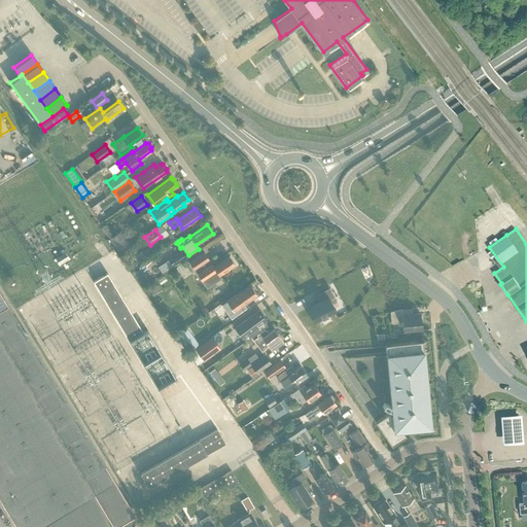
[(120,231),(109,239),(117,251),(130,243),(120,231)]
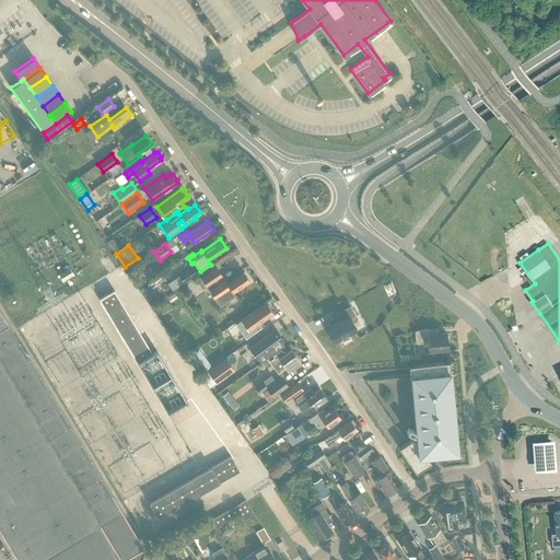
[(175,261),(171,256),(160,264),(164,269),(175,261)]
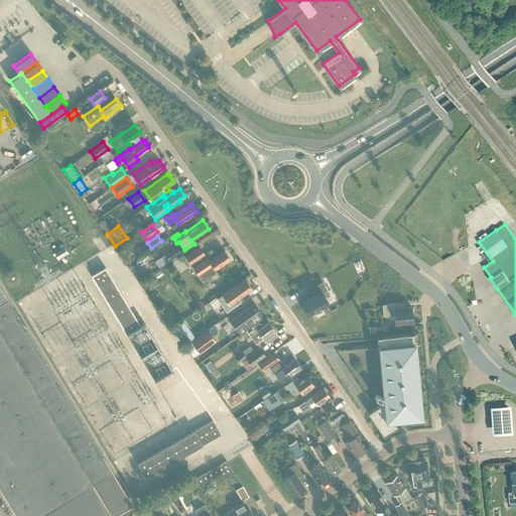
[(141,245),(132,251),(137,259),(147,253),(141,245)]
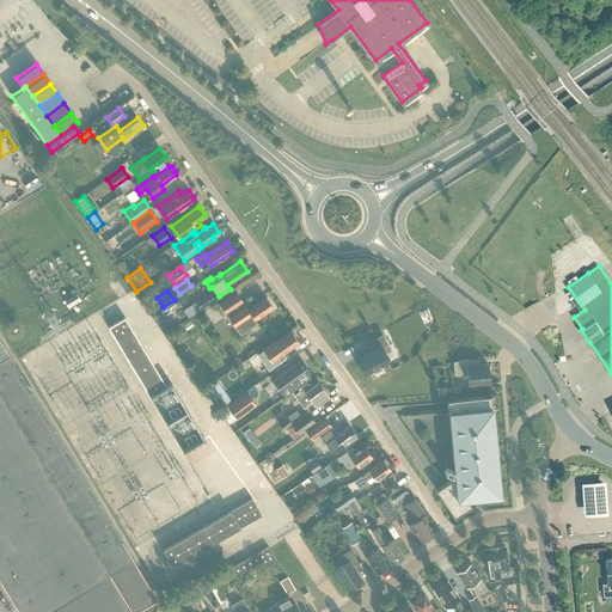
[(200,310),(215,299),(216,299),(210,291),(195,301),(200,310)]
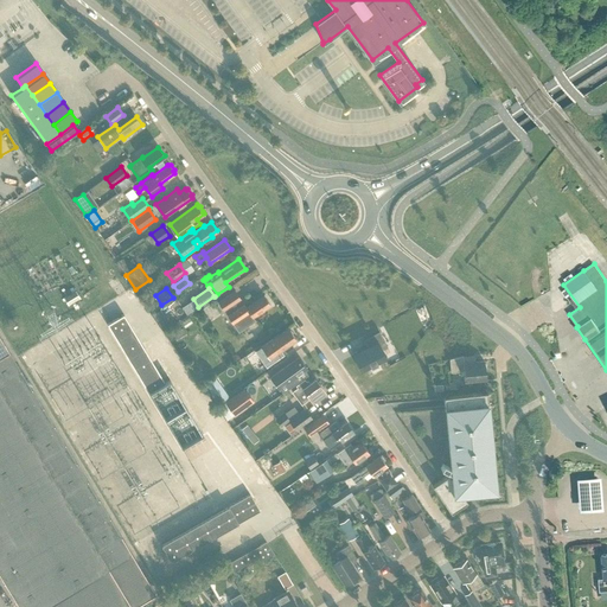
[(75,289),(63,296),(68,305),(80,298),(75,289)]
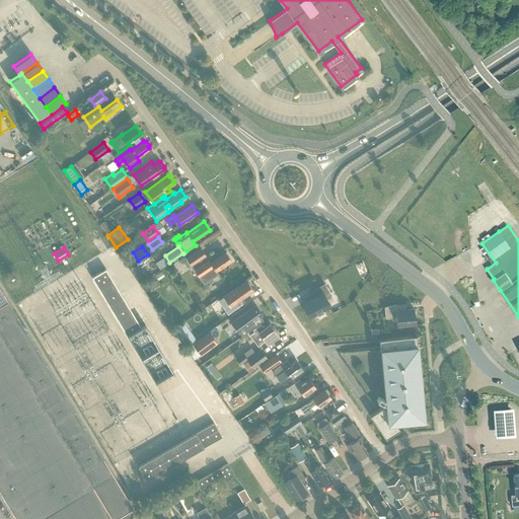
[(192,266),(200,261),(206,255),(201,249),(187,260),(192,266)]
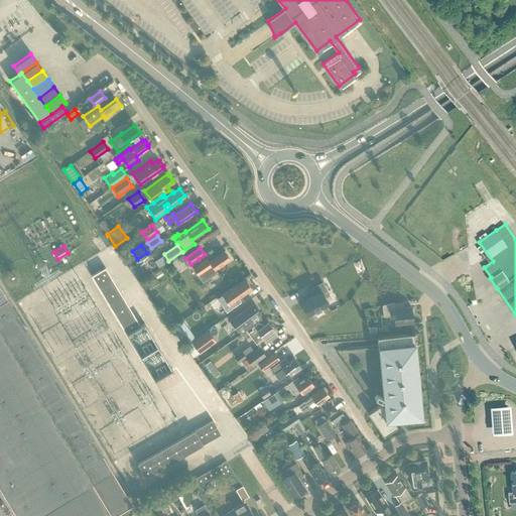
[(231,259),(225,250),(210,260),(208,258),(192,269),(203,282),(217,272),(215,269),(231,259)]
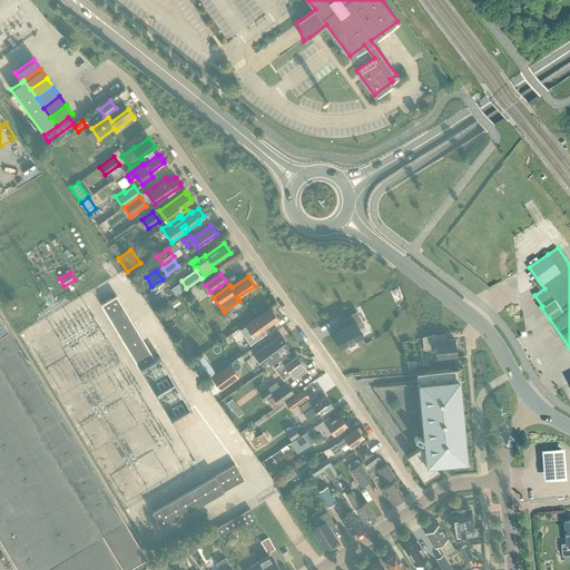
[(100,304),(139,369),(155,360),(116,295),(100,304)]
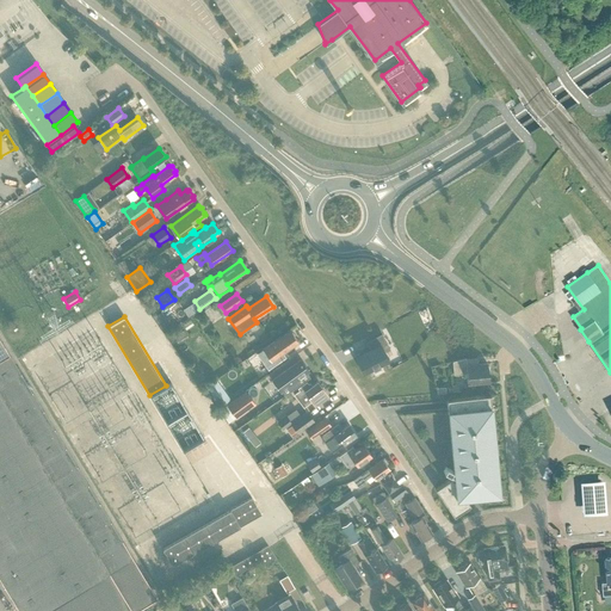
[(166,316),(158,322),(165,333),(173,327),(166,316)]
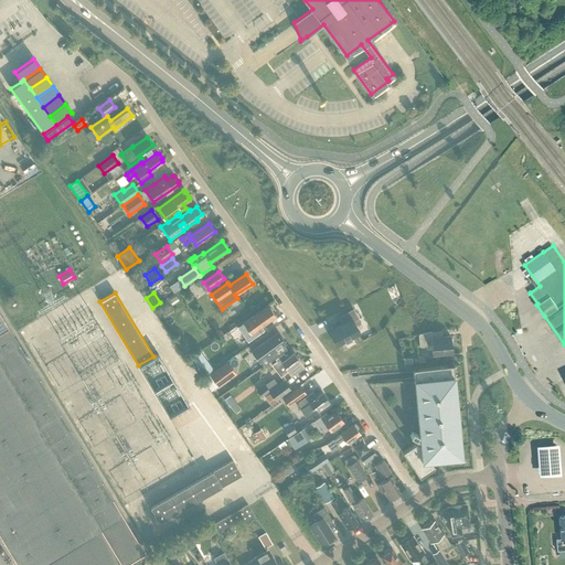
[(160,311),(163,317),(173,311),(170,306),(160,311)]
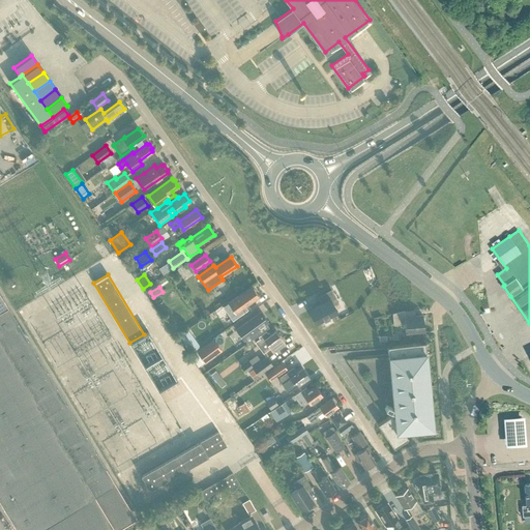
[(225,306),(223,307),(226,312),(232,320),(247,310),(245,306),(259,297),(253,288),(238,297),(238,296),(229,303),(225,306)]
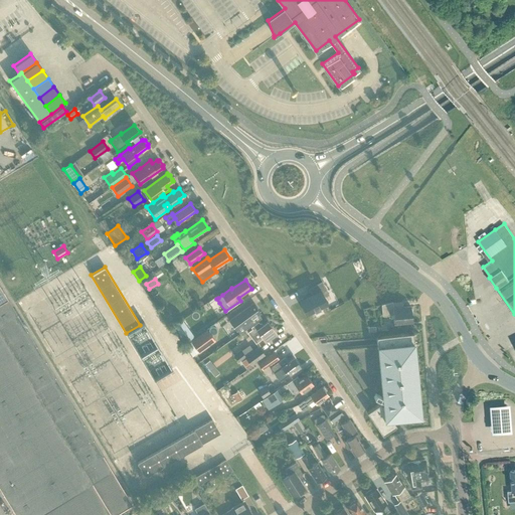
[(311,295),(300,301),(307,314),(314,311),(315,312),(320,309),(320,308),(327,304),(323,297),(328,294),(322,281),(308,288),(311,295)]
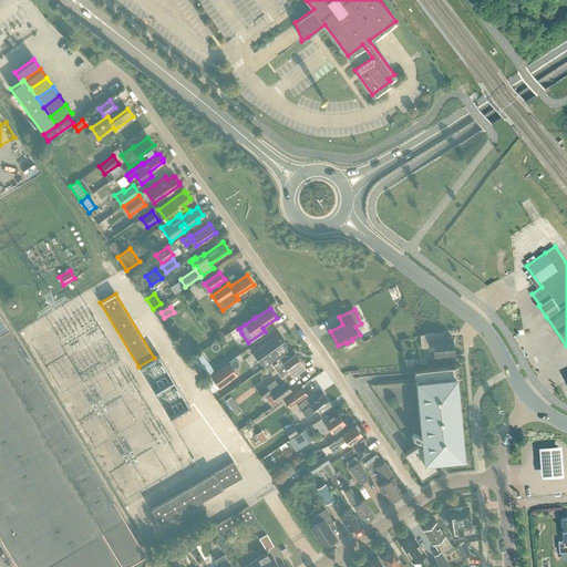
[(0,536),(18,566),(124,566),(146,555),(0,313),(0,536)]
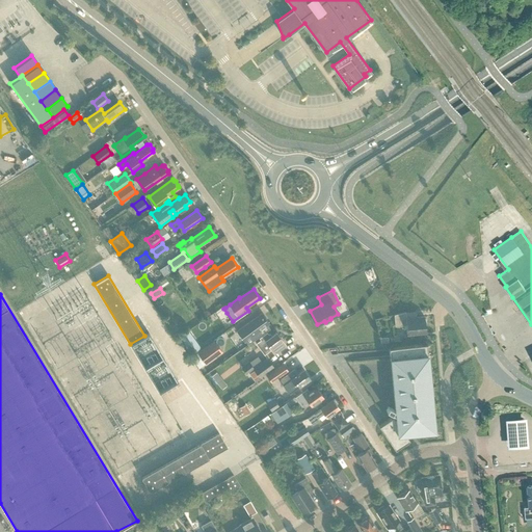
[(425,319),(424,317),(424,316),(406,318),(405,312),(394,315),(395,326),(406,325),(407,335),(426,333),(425,322),(426,321),(425,319)]
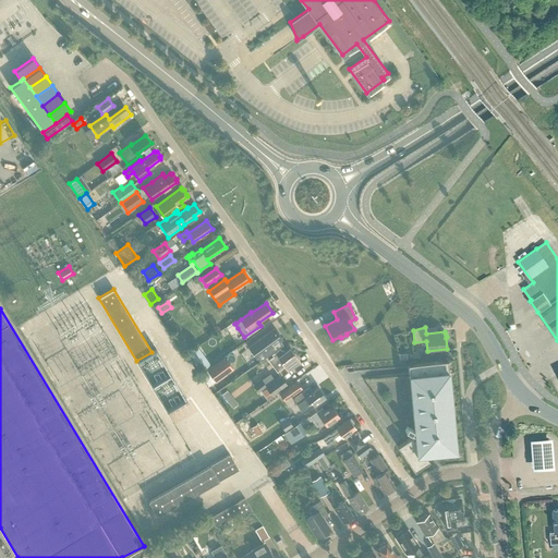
[(261,338),(247,347),(256,359),(257,358),(259,361),(265,358),(283,344),(280,340),(282,339),(275,328),(261,338)]
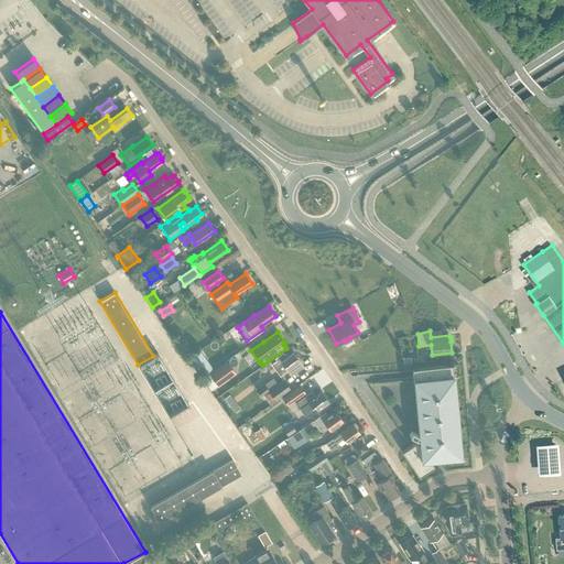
[(302,366),(300,361),(292,351),(288,355),(285,353),(284,354),(282,351),(274,358),(275,359),(270,362),(280,376),(288,369),(291,373),(302,366)]
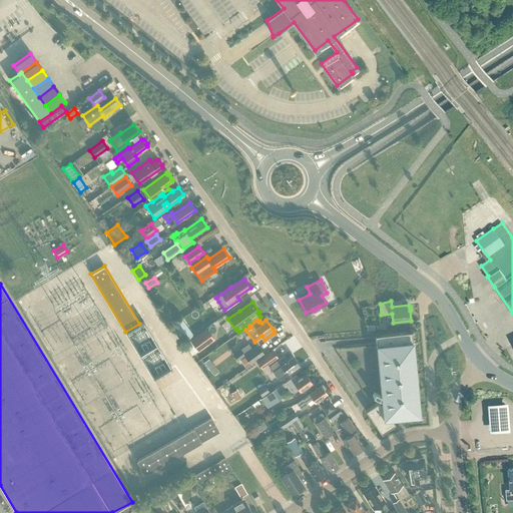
[(184,341),(193,335),(186,325),(177,331),(184,341)]
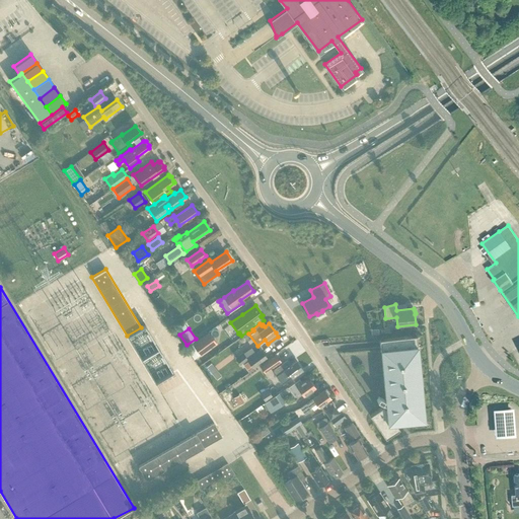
[(192,344),(200,356),(217,344),(209,332),(192,344)]
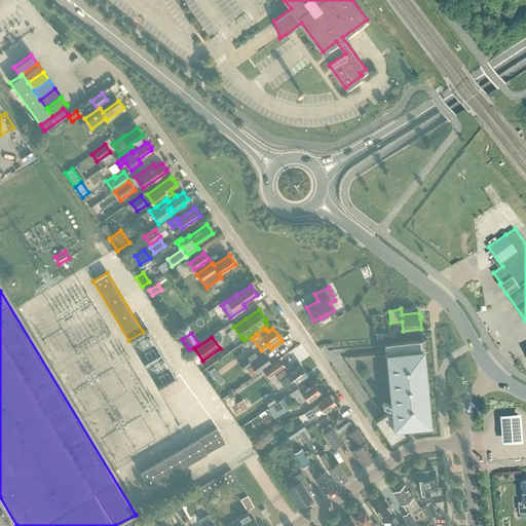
[(422,340),(384,343),(385,357),(386,355),(390,405),(388,405),(383,402),(381,406),(387,409),(387,408),(391,411),(391,415),(388,411),(374,420),(390,444),(405,435),(400,428),(429,425),(422,351),(423,351),(422,340)]
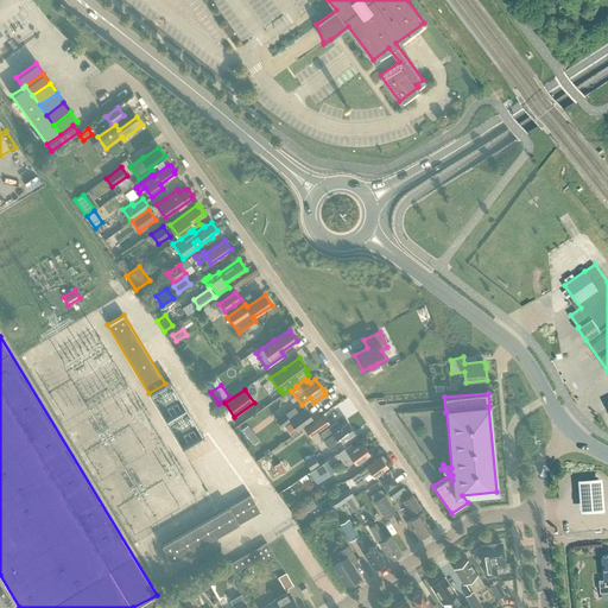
[(299,415),(295,407),(285,415),(284,413),(276,419),(282,428),(290,422),(291,420),(299,415)]
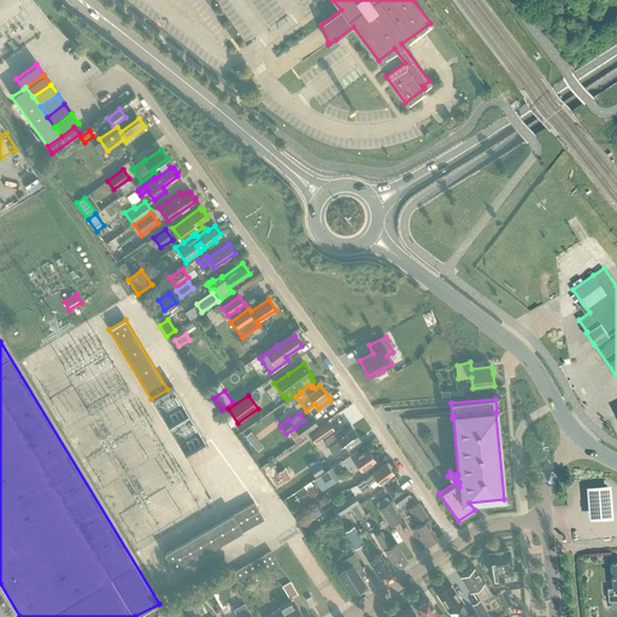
[(304,421),(295,427),(294,428),(295,430),(301,439),(318,427),(311,416),(304,421)]
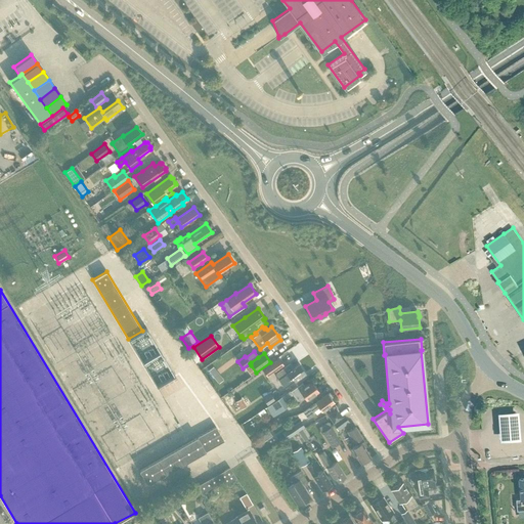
[(278,358),(262,369),(267,378),(285,365),(284,364),(278,358)]
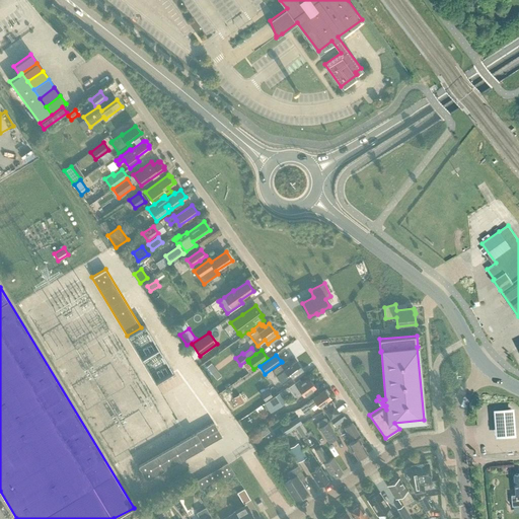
[(286,360),(272,370),(281,383),(291,376),(292,377),(303,369),(297,360),(290,365),(286,360)]
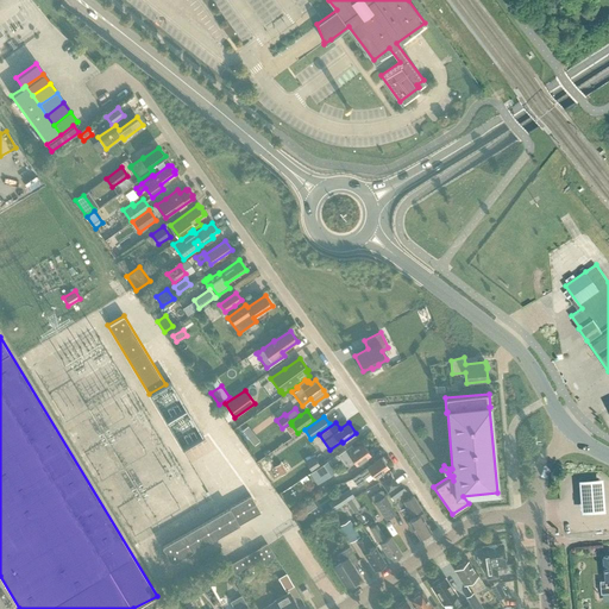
[(292,425),(286,428),(292,437),(297,433),(292,425)]
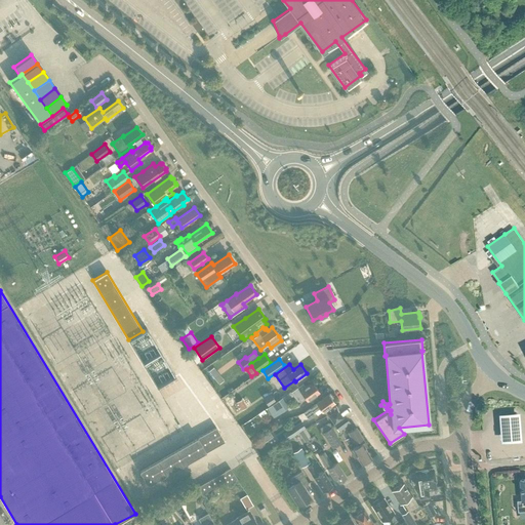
[(224,380),(213,367),(208,371),(218,385),(224,380)]
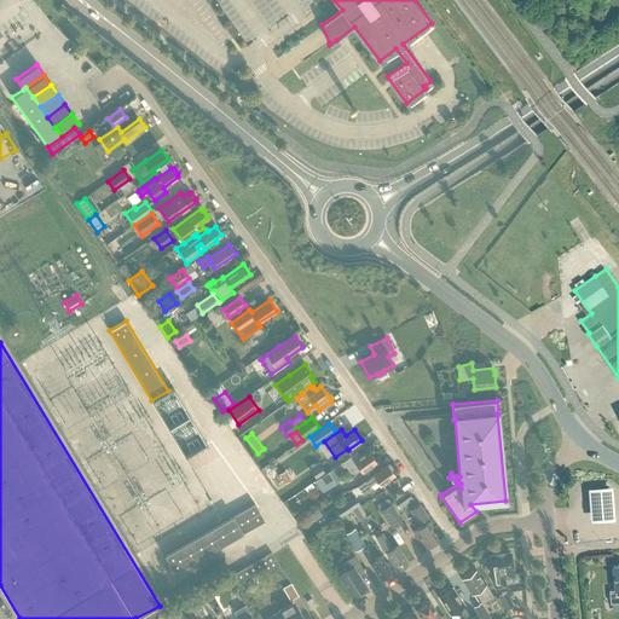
[(203,446),(194,451),(197,476),(194,479),(195,489),(192,491),(198,502),(209,496),(208,497),(217,492),(230,490),(236,486),(232,480),(225,481),(204,445),(203,446)]
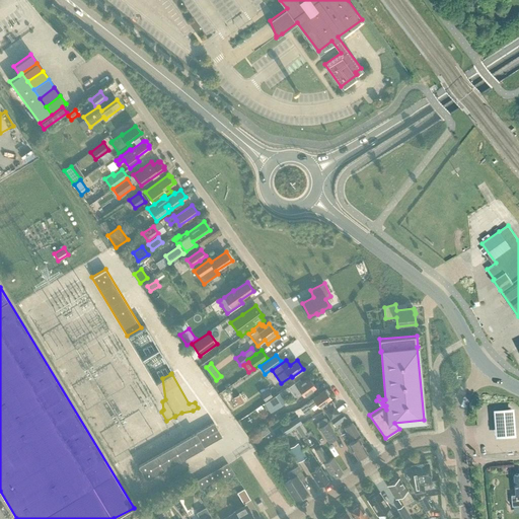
[(309,377),(302,381),(300,378),(288,387),(294,394),(300,390),(303,395),(315,386),(309,377)]
